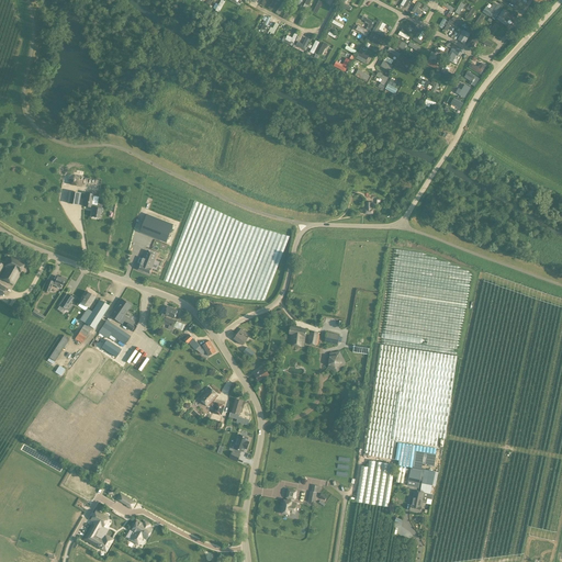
[(221,0),(218,4),(216,3),(213,9),(220,12),(225,1),(223,0),(221,0)]
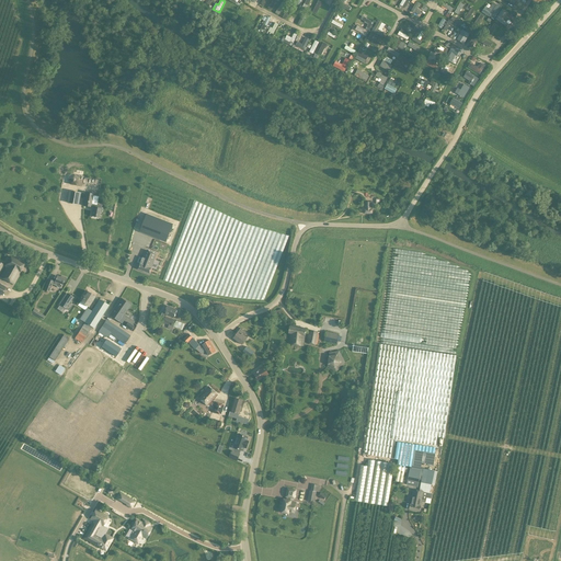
[(341,0),(339,6),(351,11),(353,7),(344,3),(345,0),(341,0)]
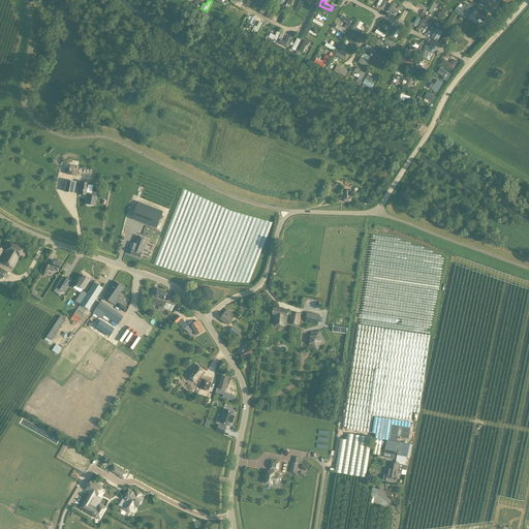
[(397,14),(398,11),(402,12),(404,6),(392,1),(387,11),(397,14)]
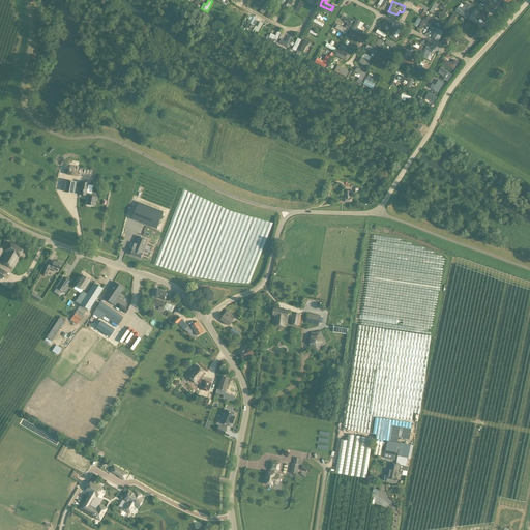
[(459,5),(455,11),(478,25),(480,22),(476,19),(477,16),(483,20),(486,17),(482,15),(483,12),(465,2),(463,7),(459,5)]
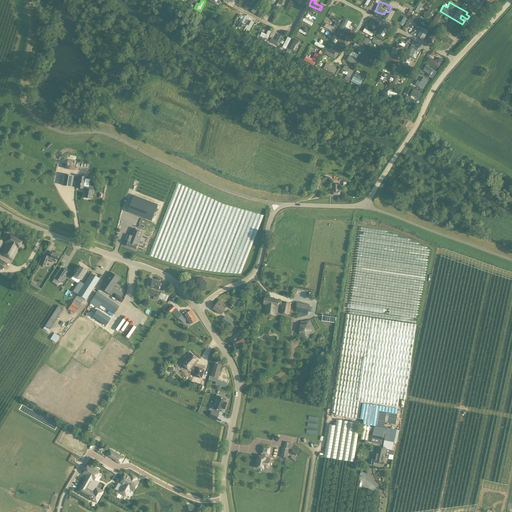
[(252,13),(257,15),(262,6),(258,3),(252,13)]
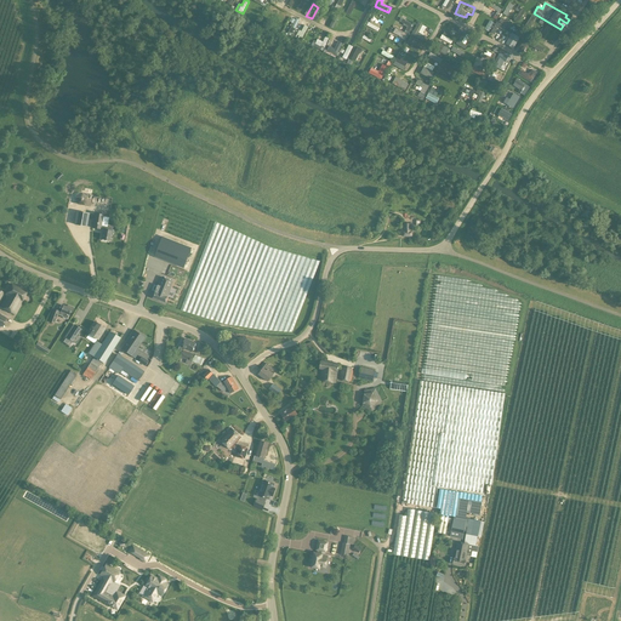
[(493,4),(490,7),(497,11),(494,18),(497,20),(502,9),(493,4)]
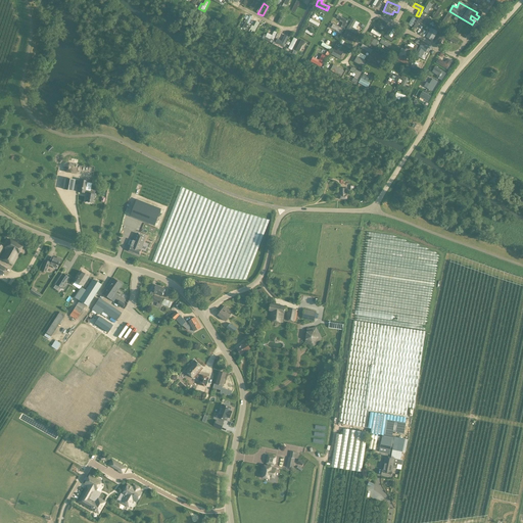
[(233,15),(234,13),(228,10),(224,17),(236,25),(239,19),(233,15)]
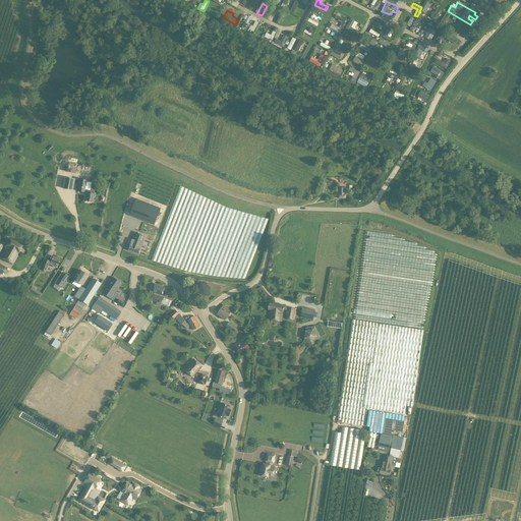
[(280,10),(275,21),(278,22),(279,21),(288,25),(292,16),(280,10)]
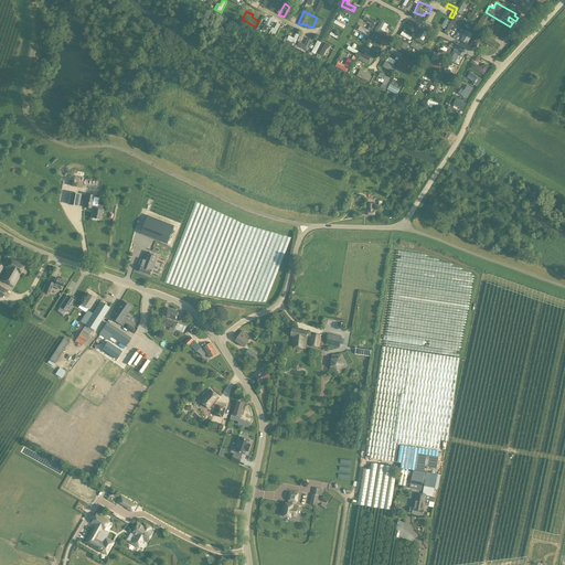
[(262,31),(265,32),(273,18),(265,13),(264,18),(267,19),(262,31)]
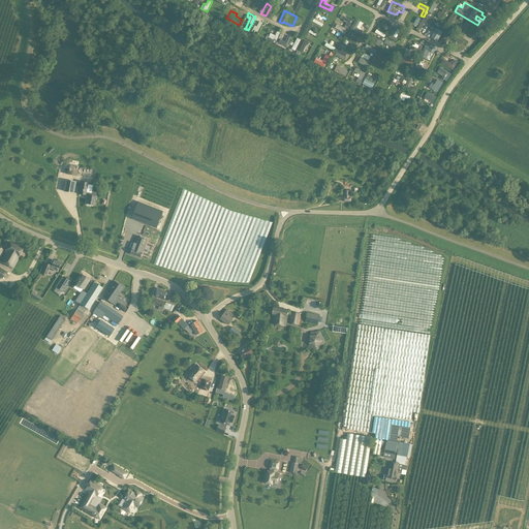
[(345,27),(348,29),(352,21),(342,14),(340,18),(347,22),(345,27)]
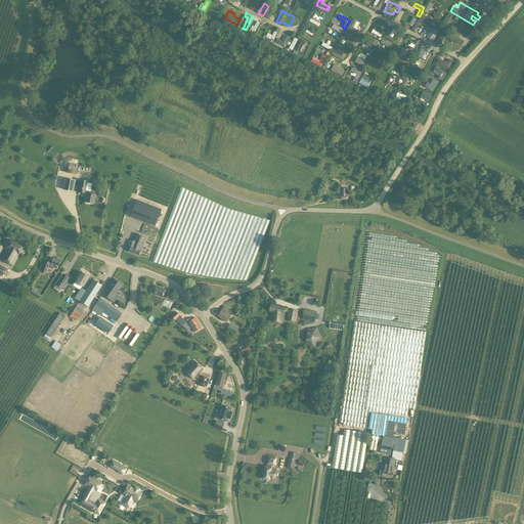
[(309,22),(319,26),(321,22),(312,17),(309,22)]
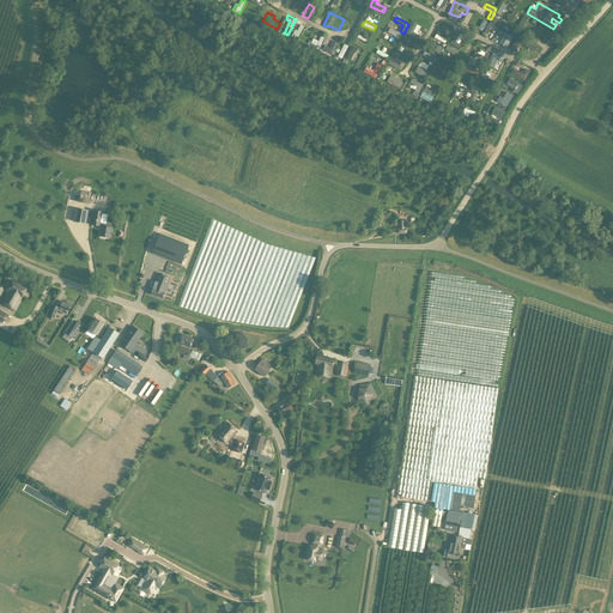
[(418,41),(422,34),(418,32),(422,26),(413,22),(406,34),(418,41)]
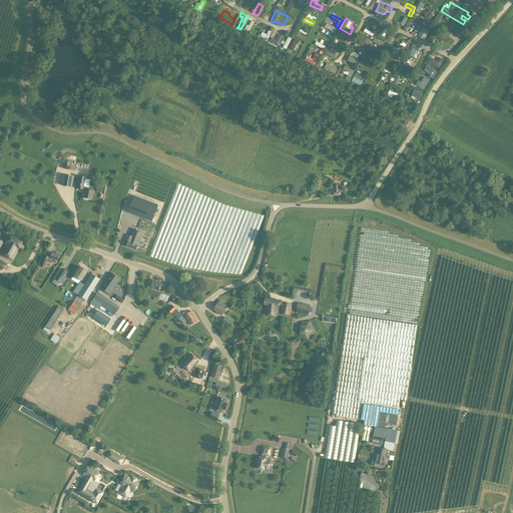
[(409,28),(411,23),(416,25),(418,21),(410,18),(406,26),(409,28)]
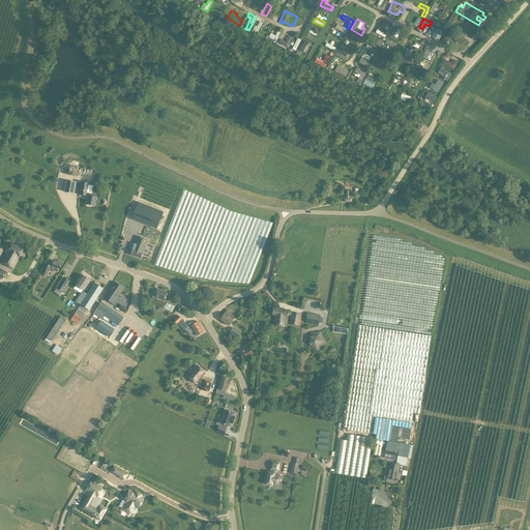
[(258,33),(263,23),(260,21),(258,26),(255,25),(253,31),(258,33)]
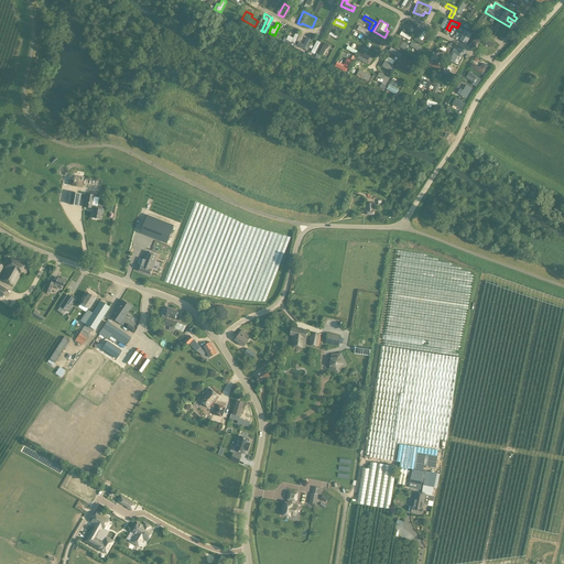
[(368,35),(370,31),(359,25),(357,30),(368,35)]
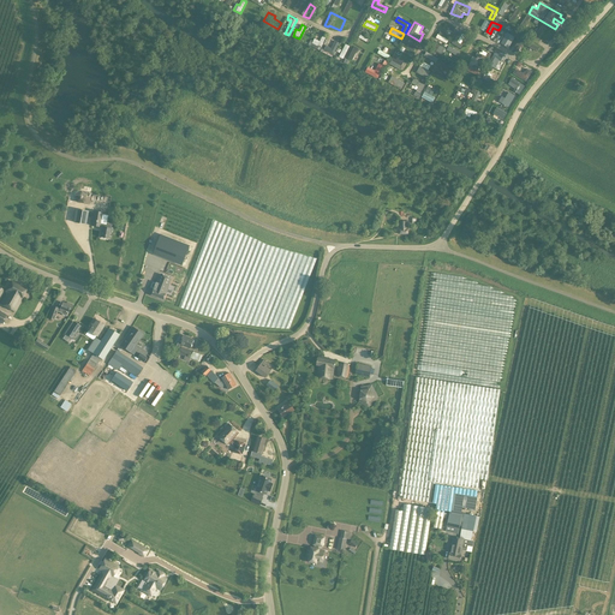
[(459,30),(452,43),(459,48),(466,35),(459,30)]
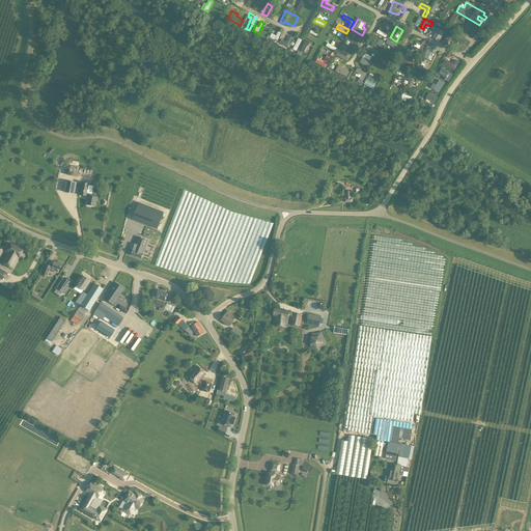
[(376,33),(385,36),(388,30),(380,27),(376,33)]
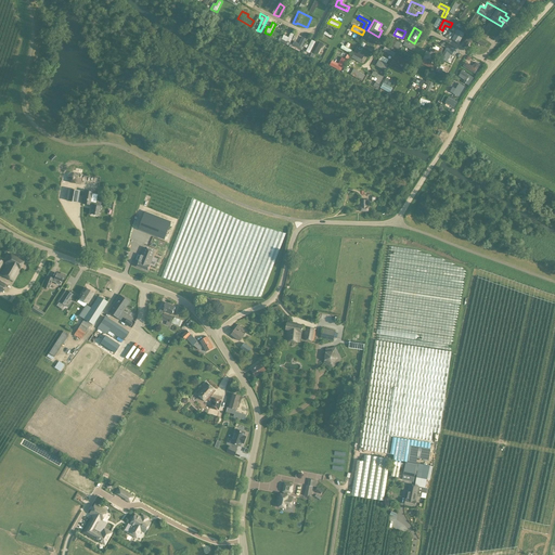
[(286,37),(281,35),(279,41),(289,44),(294,34),(291,33),(287,40),(285,40),(286,37)]
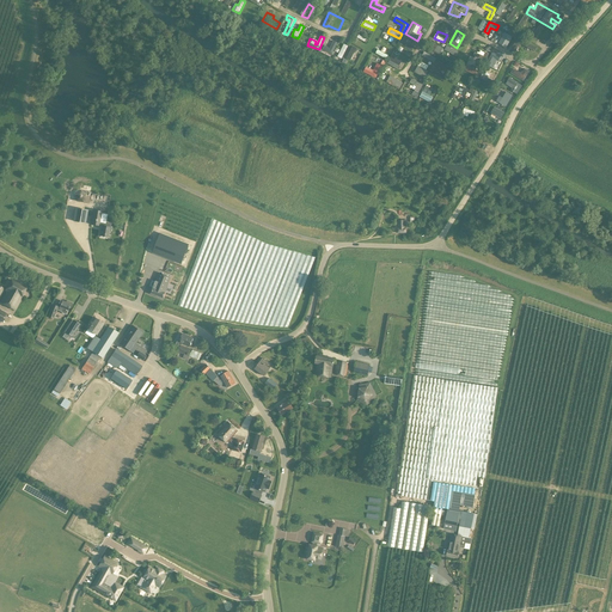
[(500,44),(512,49),(515,38),(507,36),(507,37),(502,36),(500,44)]
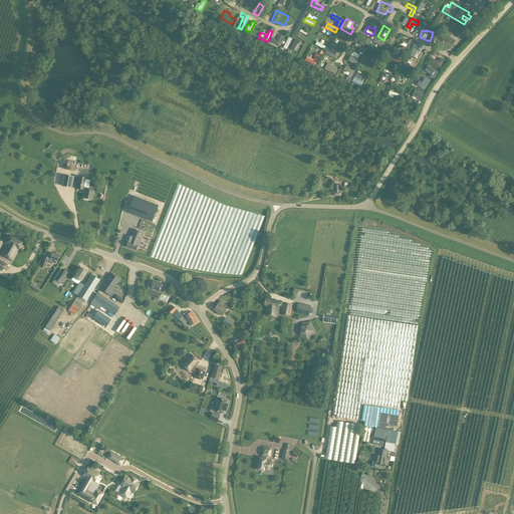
[(280,33),(276,40),(272,37),(269,42),(278,46),(284,36),(280,33)]
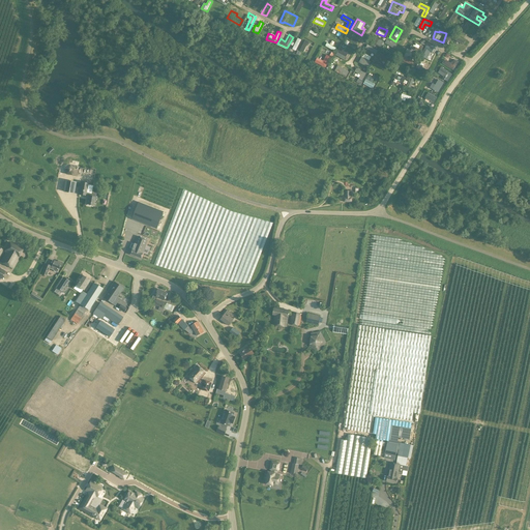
[(292,49),(296,51),(301,39),(297,37),(292,49)]
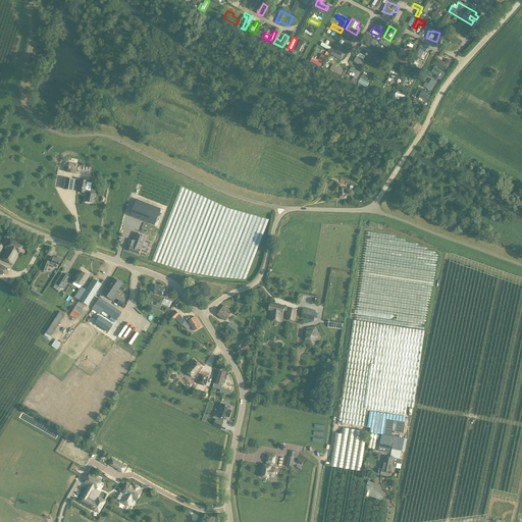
[(375,47),(378,41),(369,37),(367,42),(375,47)]
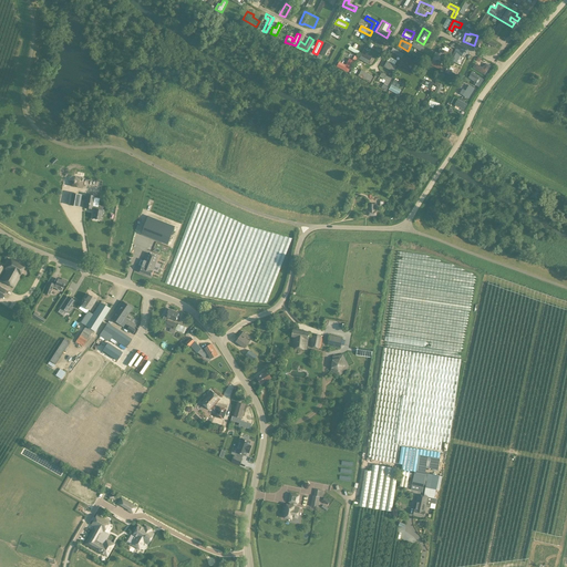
[(327,42),(320,53),(325,55),(331,44),(327,42)]
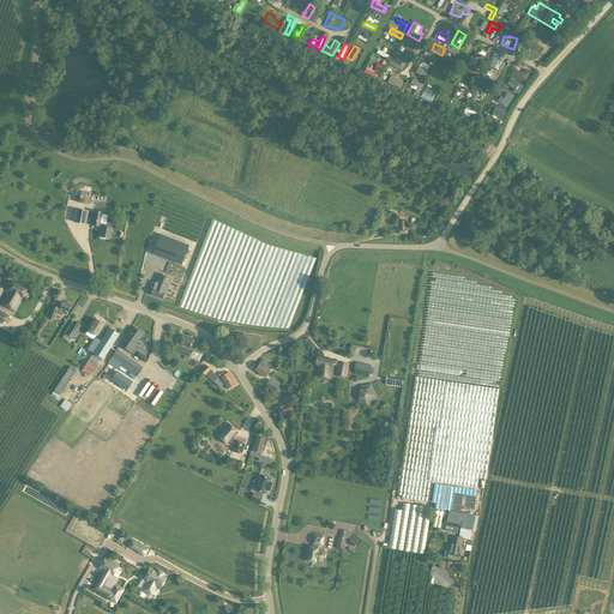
[(483,60),(487,53),(479,49),(476,55),(483,60)]
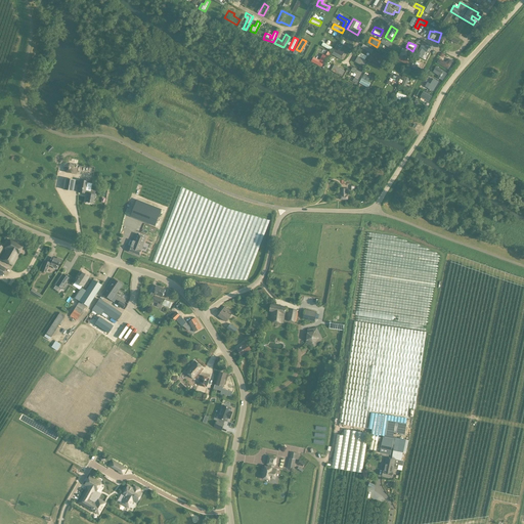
[(416,52),(421,56),(428,49),(424,45),(416,52)]
